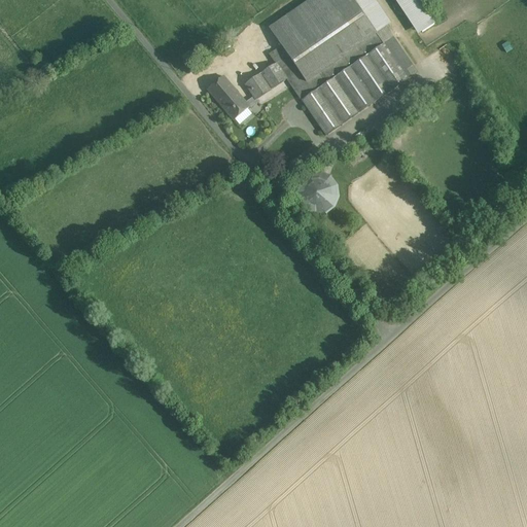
[(353,0),(350,0),(282,46),(311,89),(381,40),(377,34),(353,0)]
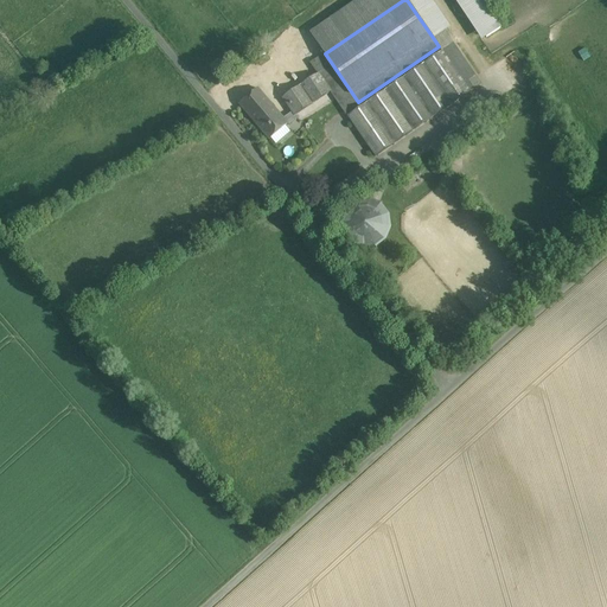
[(502,29),(481,0),(460,0),(486,38),(502,29)]
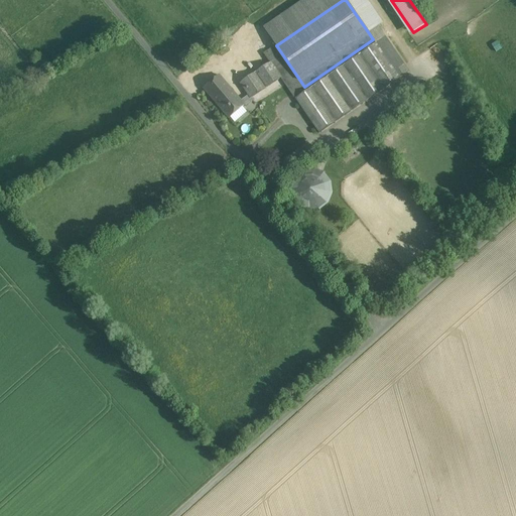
[(407,74),(377,28),(369,33),(373,39),(399,79),(407,74)]
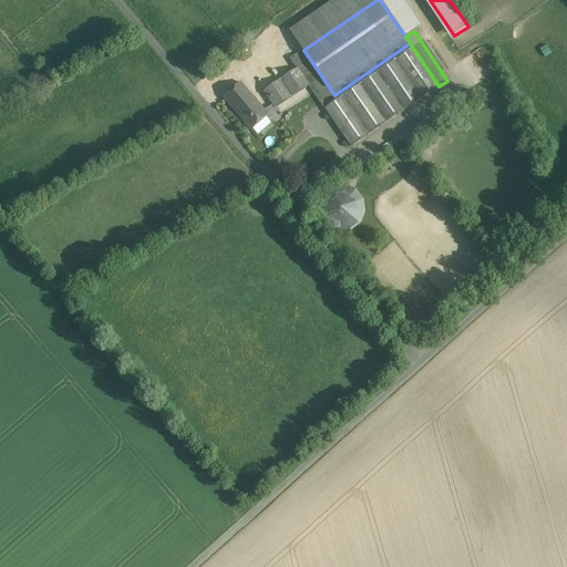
[(410,43),(334,95),(303,50),(290,60),(298,72),(309,86),(321,104),(350,147),(439,86),(410,43)]
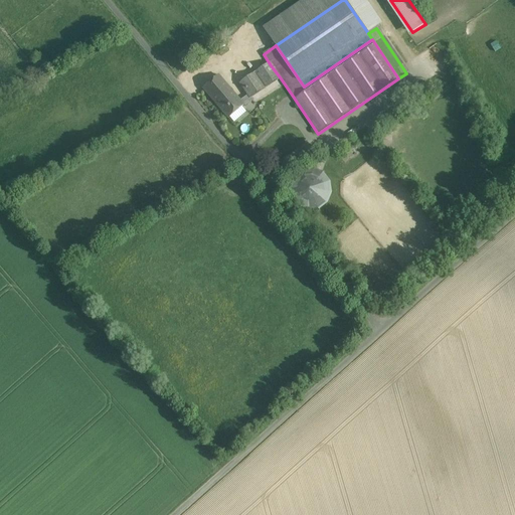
[(49,67),(47,63),(46,63),(41,55),(32,61),(40,73),(49,67)]
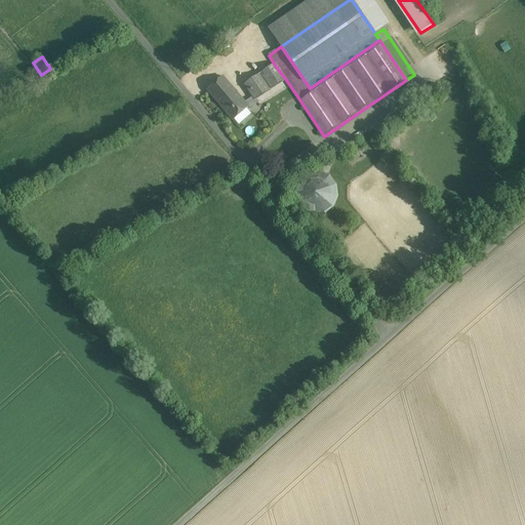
[(245,104),(224,77),(207,91),(233,121),(249,108),(247,106),(286,80),(276,67),(245,87),(252,98),(245,104)]
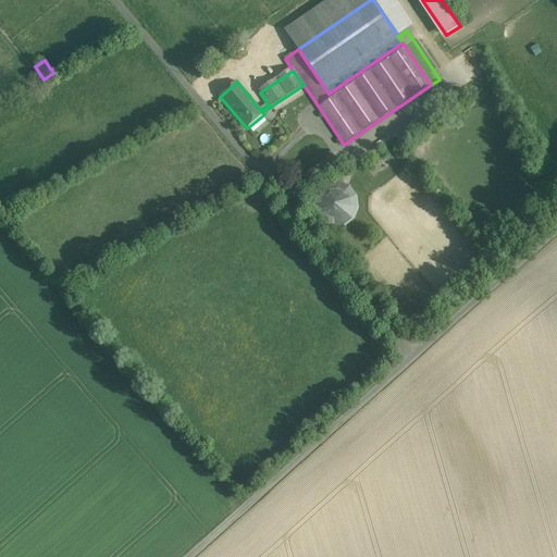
[(338,184),(326,186),(318,193),(313,203),(314,215),(322,224),(333,229),(344,227),(354,220),(358,209),(356,198),(349,188),(338,184)]
